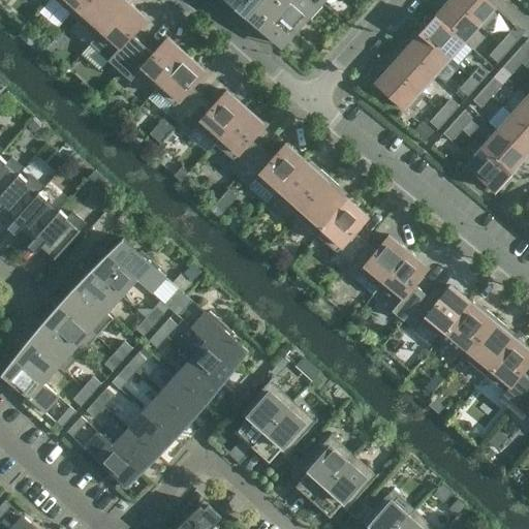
[(55,0),(74,18),(89,0),(55,0)]
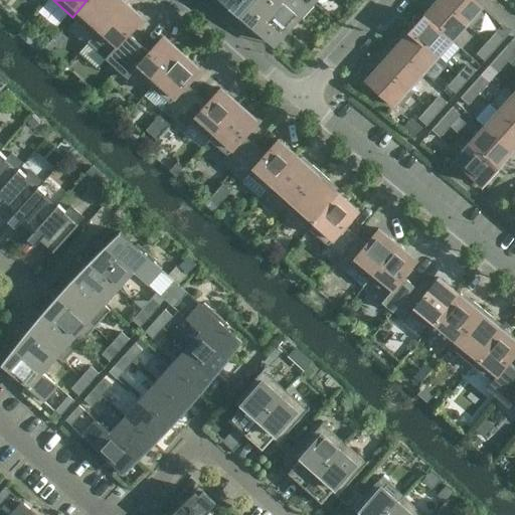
[(87,0),(72,17),(94,36),(124,1),(123,0),(87,0)]
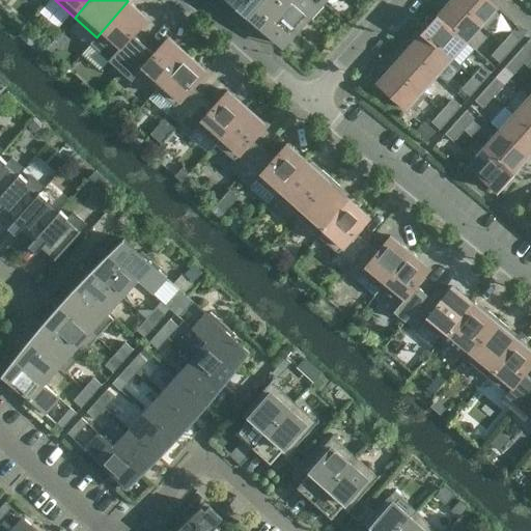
[(317,0),(228,0),(278,45),(317,0)]
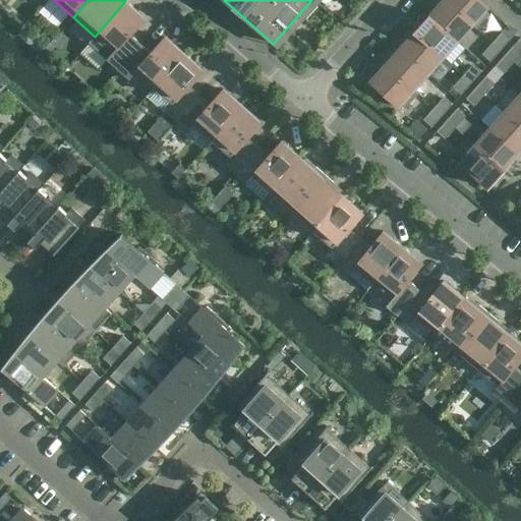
[(476,29),(444,0),(443,0),(428,15),(457,42),(472,25),(476,30),(476,29)]
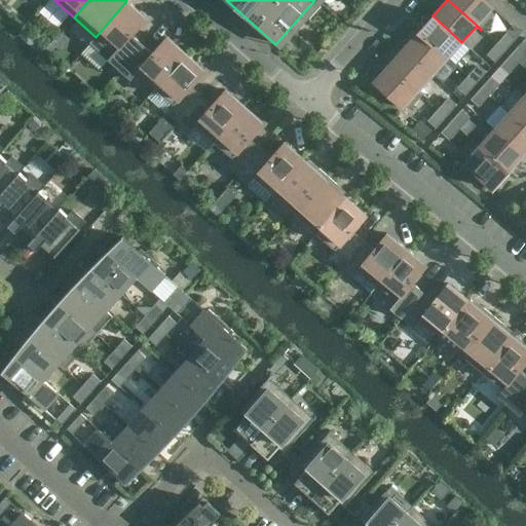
[(483,0),(448,0),(481,29),(493,14),(489,11),(492,8),(483,0)]
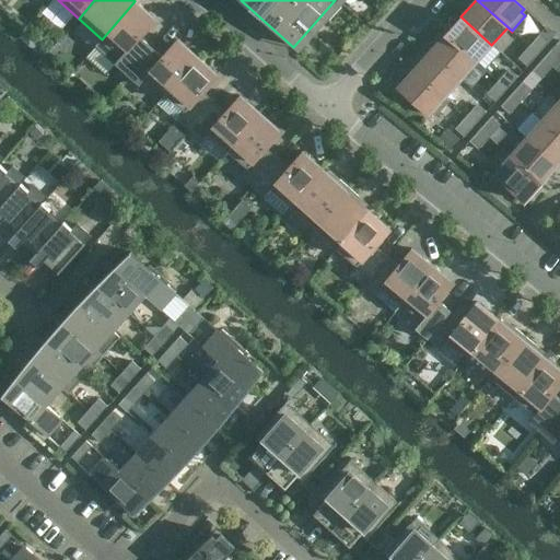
[(127,74),(152,46),(141,36),(155,20),(135,1),(102,39),(95,46),(127,74)]
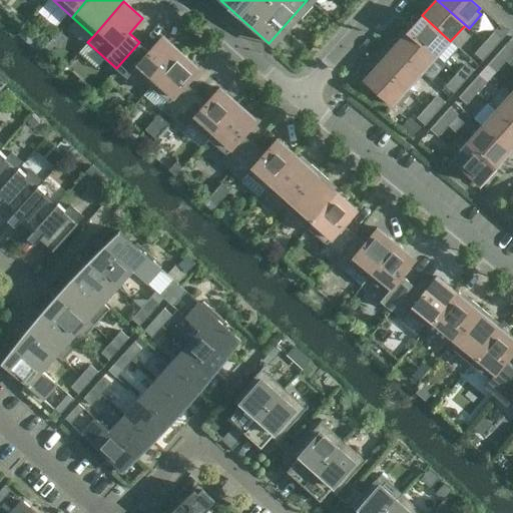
[(450,41),(422,15),(408,31),(436,57),(450,41)]
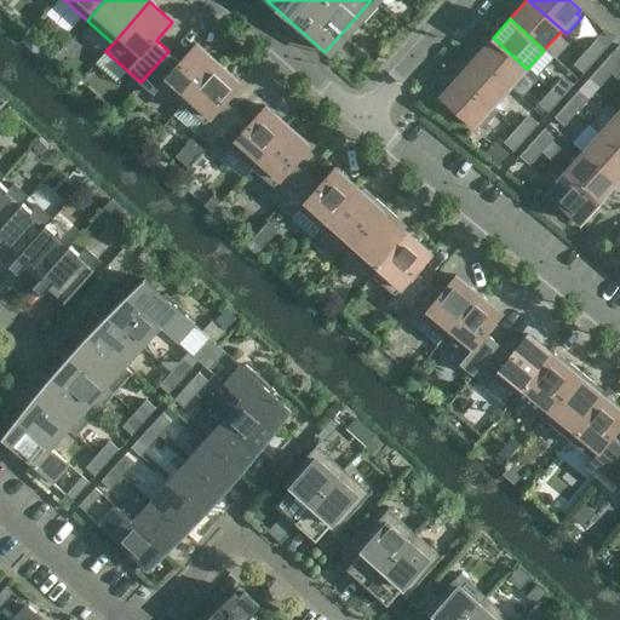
[(596,59),(608,46),(597,36),(585,51),(596,59)]
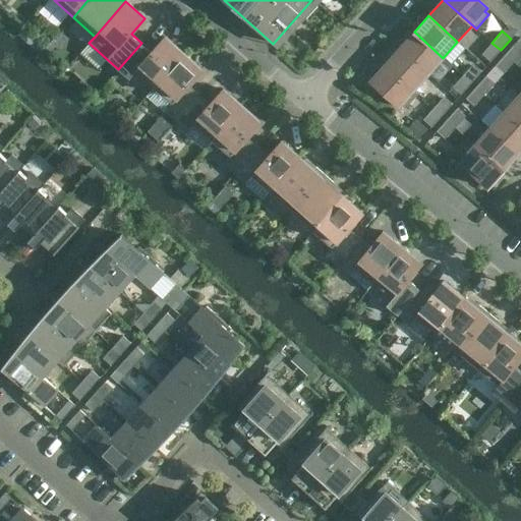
[(443,58),(414,32),(400,48),(428,74),(443,58)]
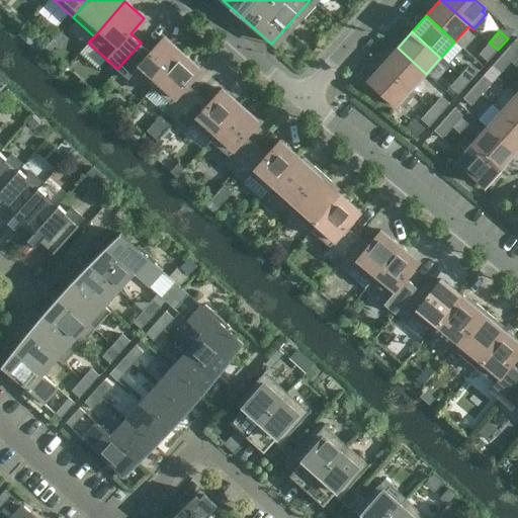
[(151,52),(141,42),(117,69),(128,79),(135,72),(152,88),(183,53),(164,36),(151,52)]
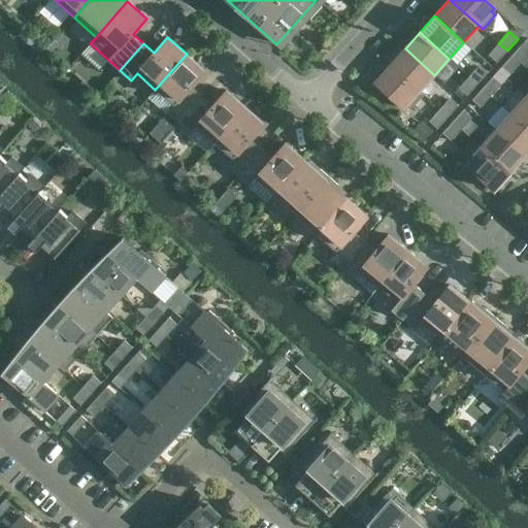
[(496,63),(507,51),(498,43),(488,55),(496,63)]
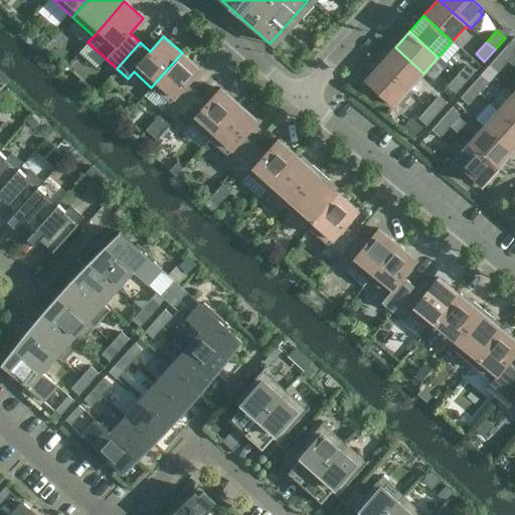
[(508,61),(514,52),(514,47),(509,42),(499,53),(508,61)]
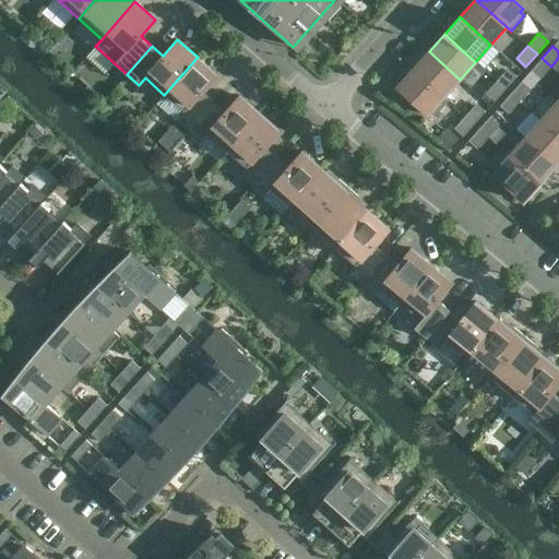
[(460,80),(429,51),(413,70),(448,102),(449,100),(444,96),(460,80)]
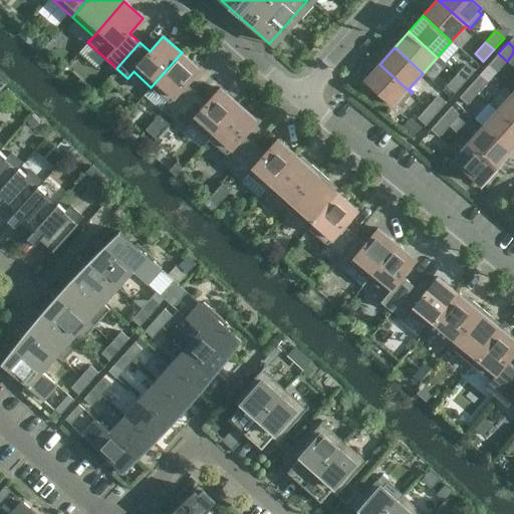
[(182,52),(151,87),(168,102),(162,109),(174,120),(197,93),(187,84),(200,69),(182,52)]
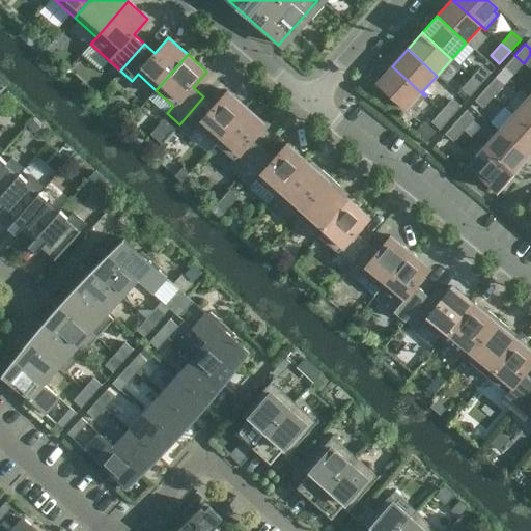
[(512,75),(524,63),(514,55),(504,67),(512,75)]
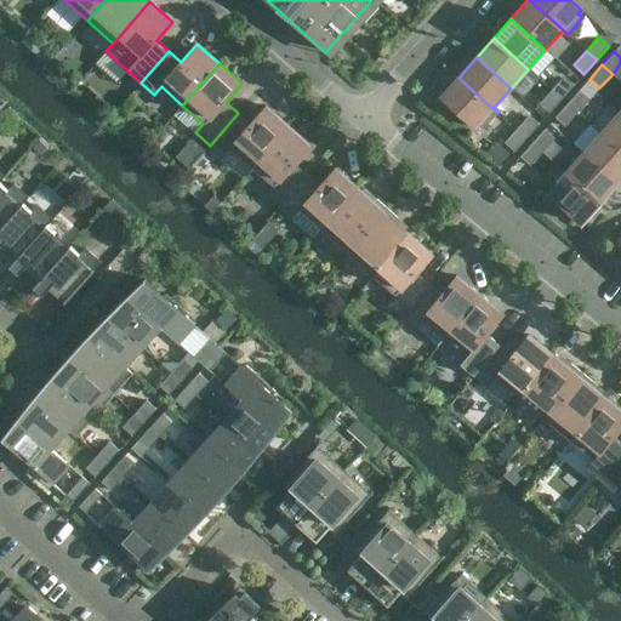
[(562,100),(574,85),(564,77),(551,90),(562,100)]
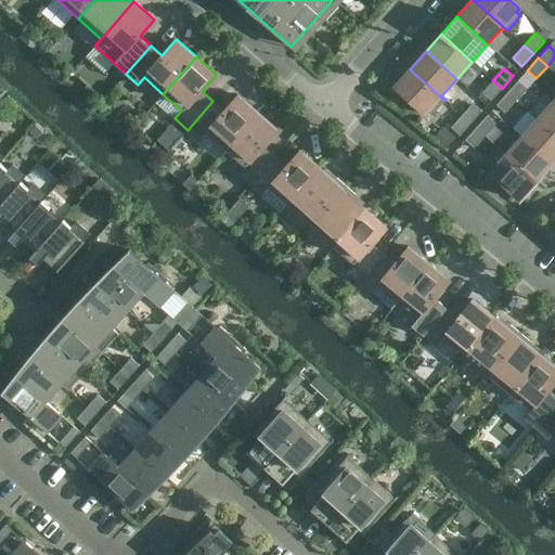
[(444,101),(410,69),(394,87),(424,114),(427,111),(431,115),(444,101)]
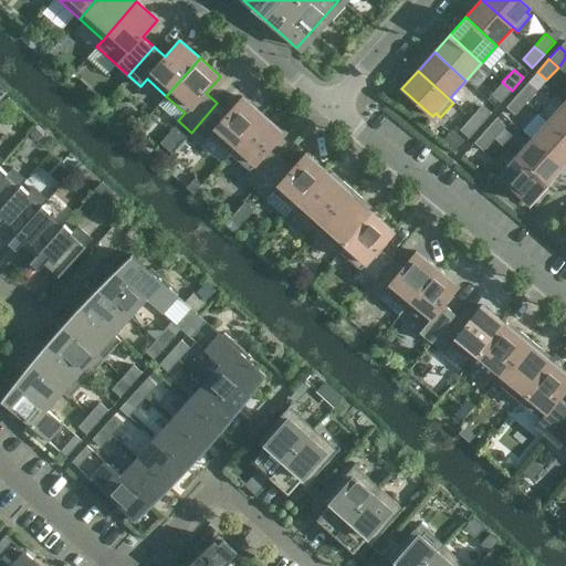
[(501,103),(512,91),(502,82),(491,94),(501,103)]
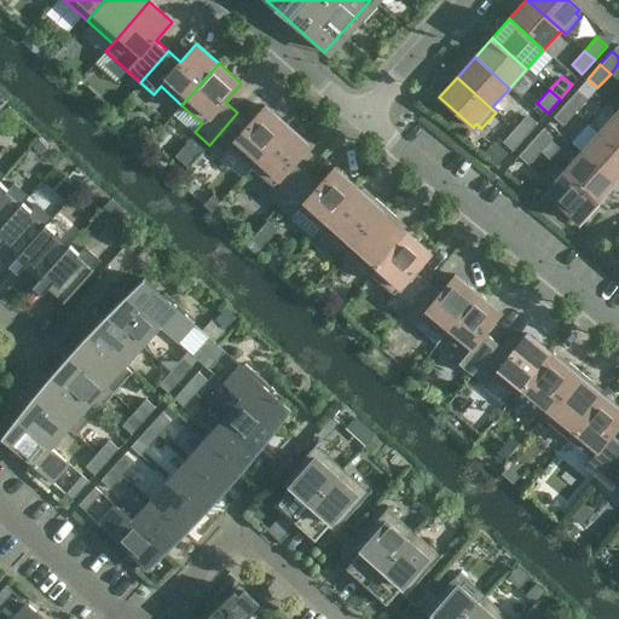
[(576,113),(588,99),(578,90),(565,104),(576,113)]
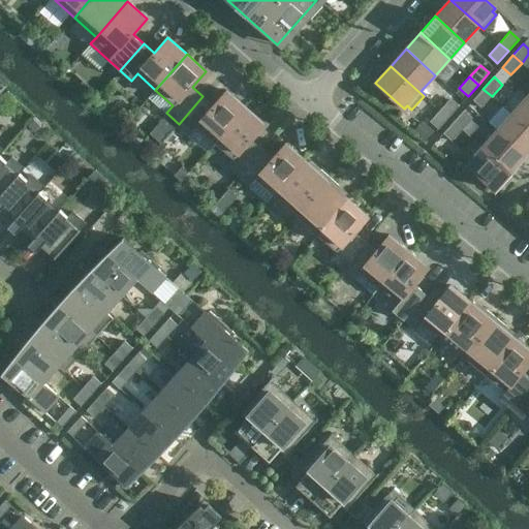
[(480,109),(492,96),(483,89),(472,100),(480,109)]
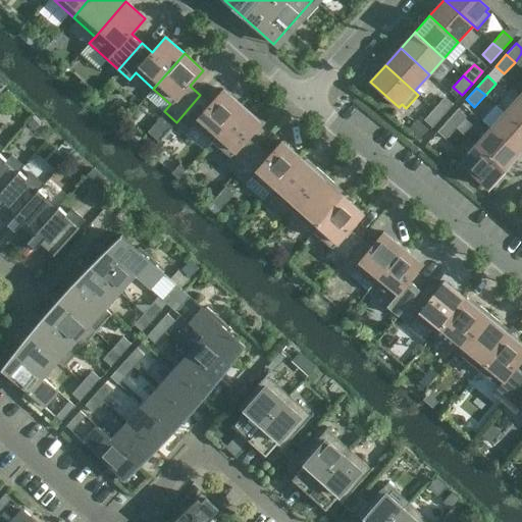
[(210,104),(200,95),(176,122),(188,132),(194,125),(212,141),(243,106),(224,89),(210,104)]
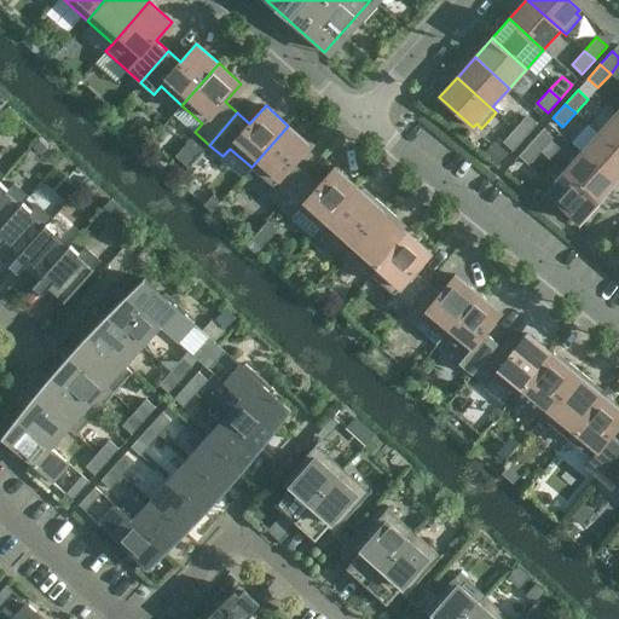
[(618,116),(615,114),(599,133),(618,151),(618,116)]
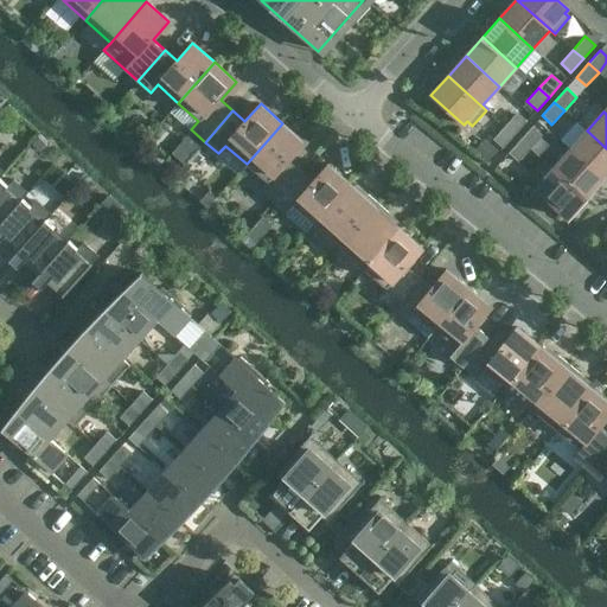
[(515,135),(526,121),(517,113),(505,126),(515,135)]
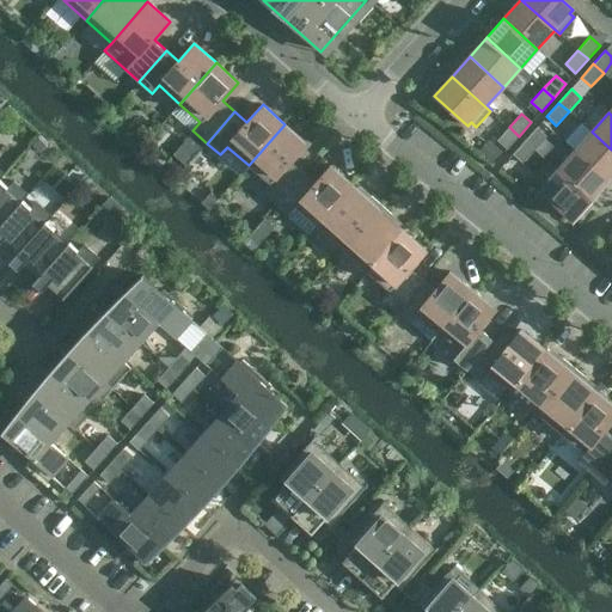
[(285,124),(249,165),(269,184),(261,191),(275,204),(303,172),(291,163),(307,144),(285,124)]
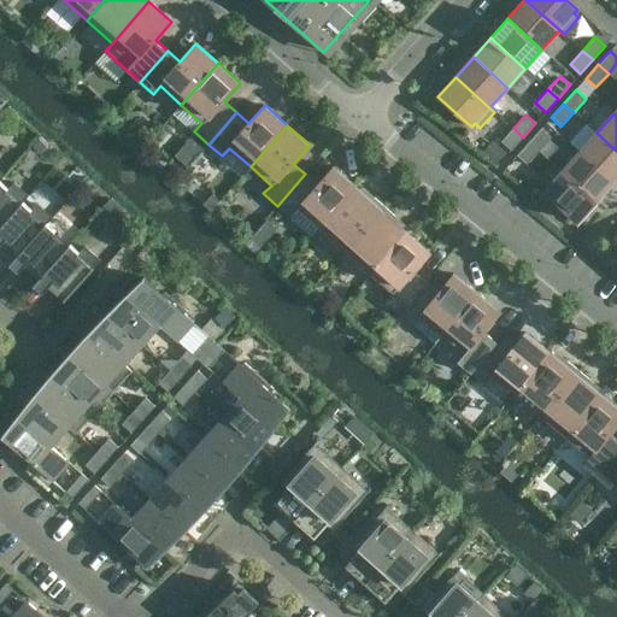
[(511,151),(523,137),(513,128),(500,142),(511,151)]
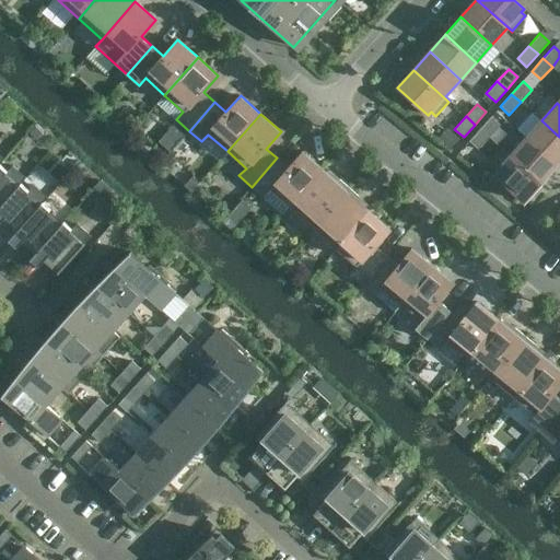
[(489,137),(500,125),(491,116),(480,129),(489,137)]
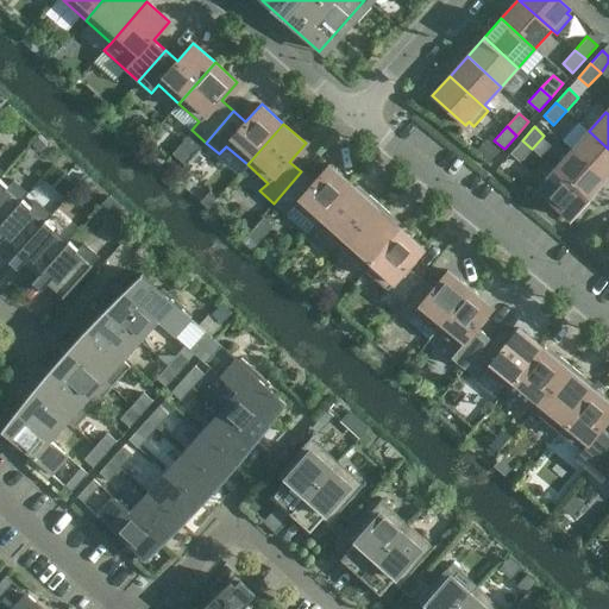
[(608,149),(589,131),(572,150),(606,180),(608,176),(608,149)]
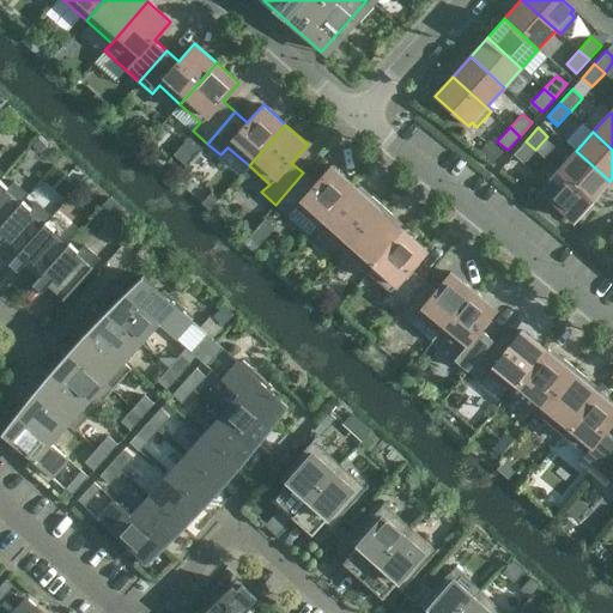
[(523,164),(535,150),(526,141),(513,155),(523,164)]
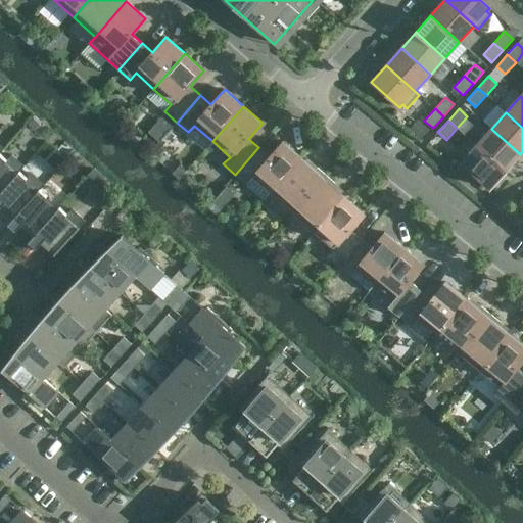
[(491,129),(476,145),(506,172),(520,154),(491,129)]
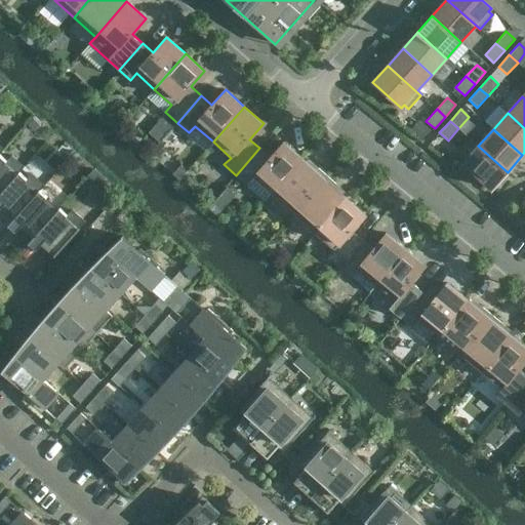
[(270,158),(259,148),(236,175),(247,186),(253,178),(272,195),(303,159),(284,143),(270,158)]
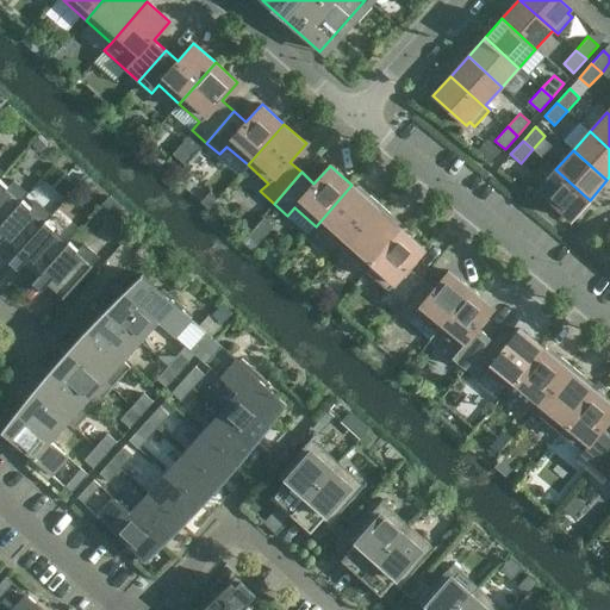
[(555,169),(533,195),(554,215),(560,209),(572,219),(590,200),(555,169)]
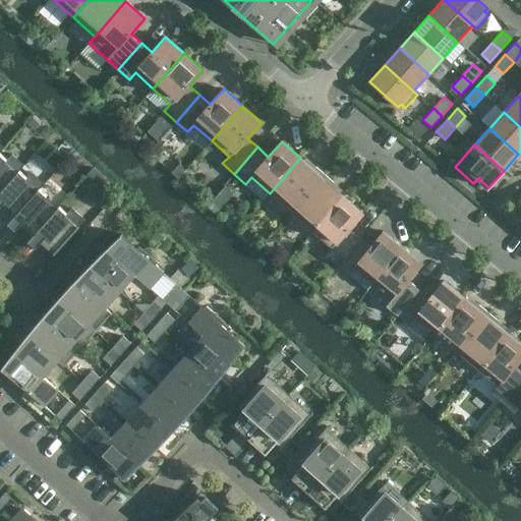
[(0,192),(19,171),(23,166),(11,154),(6,159),(0,153),(0,192)]
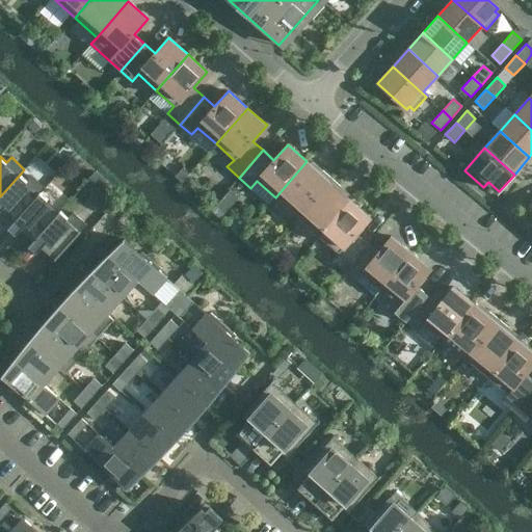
[(320,173),(307,161),(275,197),(297,217),(331,178),(322,170),(320,173)]
